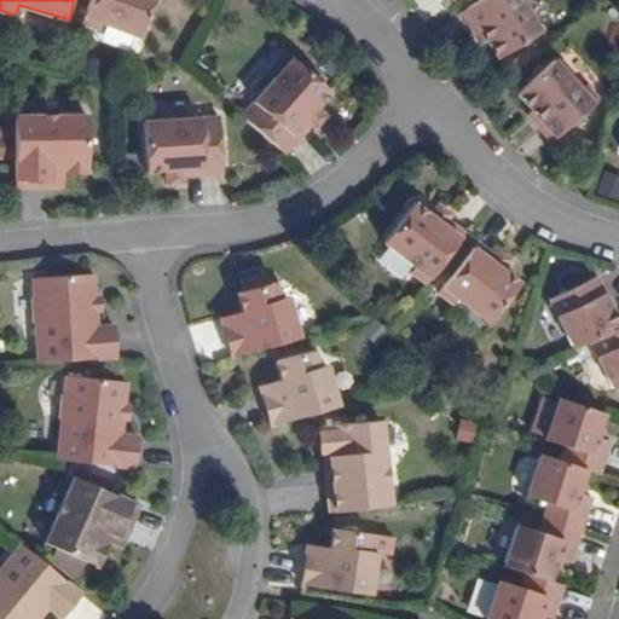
[(91,0),(84,21),(102,28),(104,22),(142,35),(154,0),(91,0)]
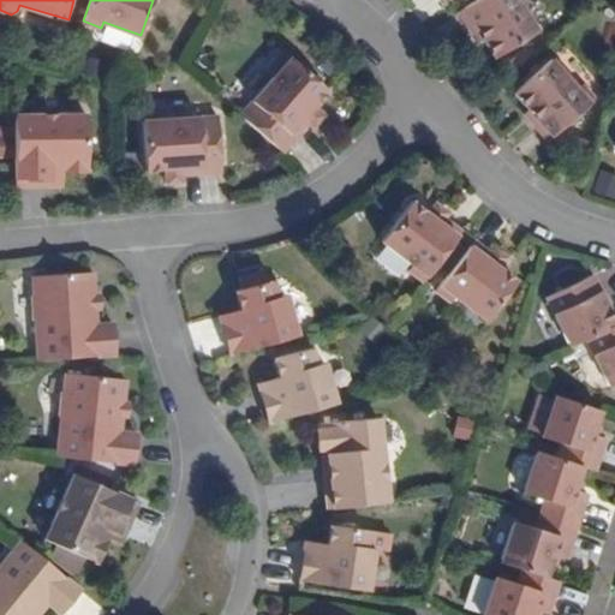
[(477,40),(487,57),(533,28),(515,0),(461,0),(453,5),(471,41),(477,40)]
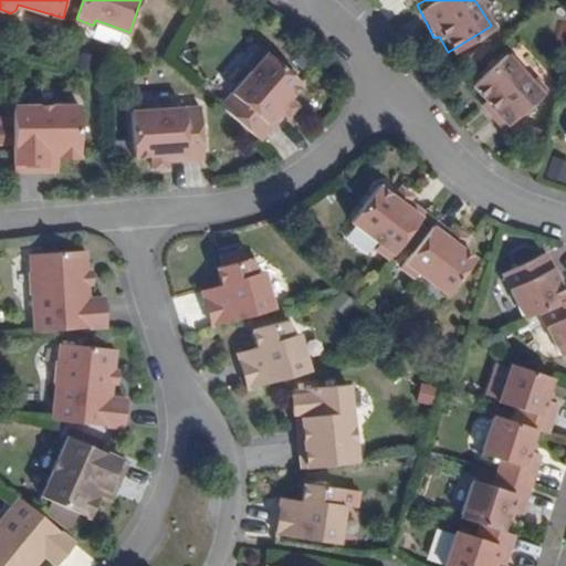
[(253,69),(222,104),(261,138),(285,111),(295,100),(291,95),(303,81),(269,51),(266,53),(262,49),(257,49),(248,59),(248,65),(253,69)]
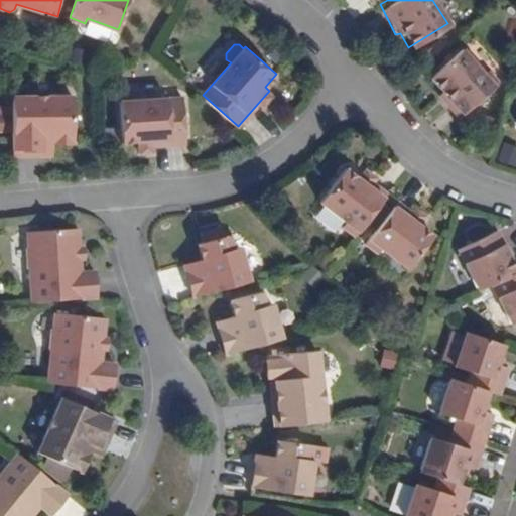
[(490,85),(458,47),(425,74),(454,117),(490,85)]
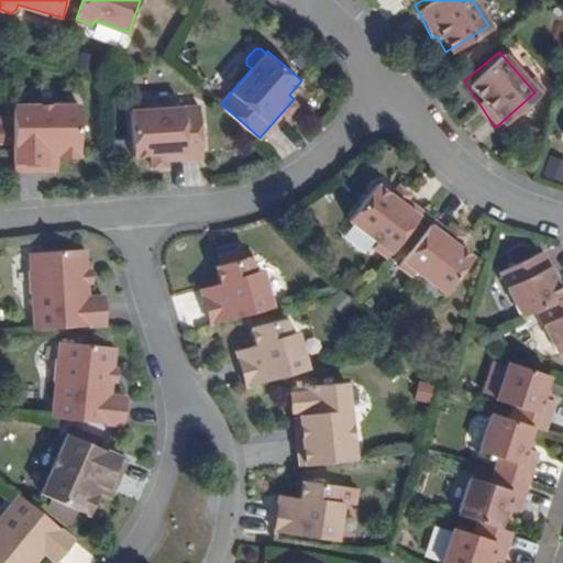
[(152,154),(153,159),(167,158),(205,156),(201,105),(154,108),(154,101),(150,98),(136,98),(133,103),(133,109),(131,109),(133,155),(152,154)]
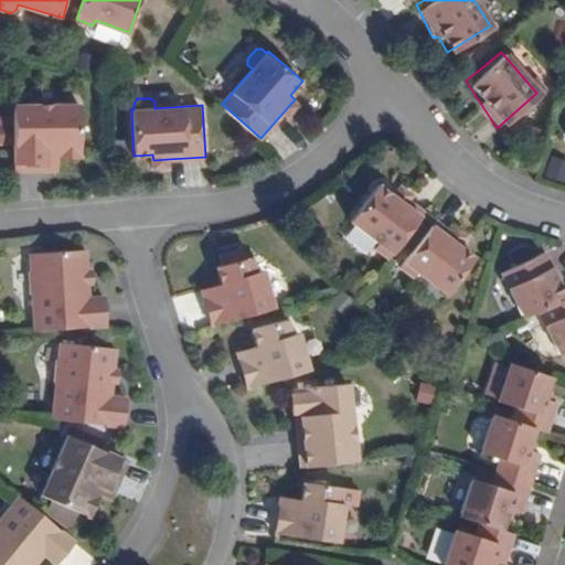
[(299,104),(295,99),(285,110),(290,115),(299,104)]
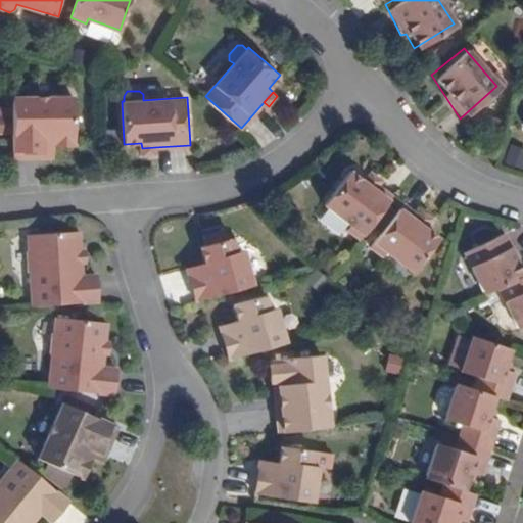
[(76,144),(75,95),(13,96),(14,156),(44,156),(44,151),(54,151),(54,144),(76,144)]
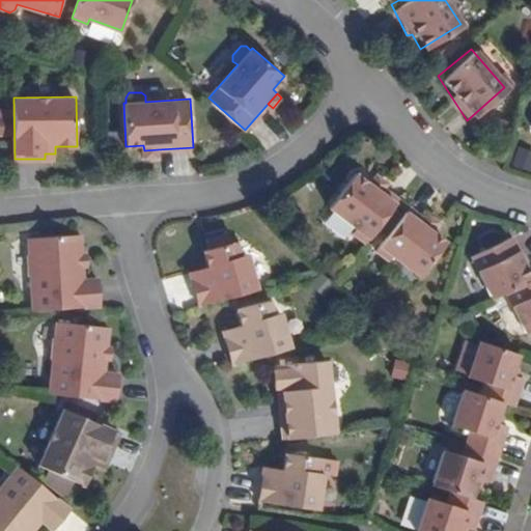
[(366,242),(399,198),(373,178),(369,183),(356,172),(330,206),(357,227),(354,231),(366,242)]
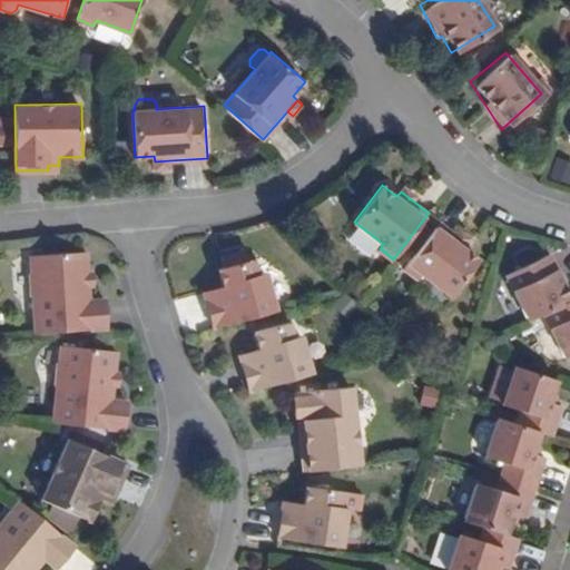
[(464,247),(468,243),(440,222),(404,268),(419,278),(422,274),(452,296),(480,258),(464,247)]
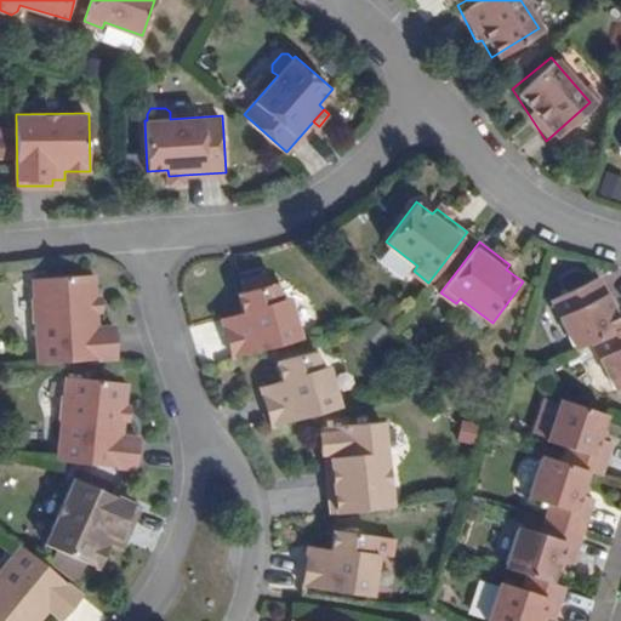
[(224,325),(233,355),(301,337),(290,295),(280,297),(277,280),(269,283),(267,271),(241,278),(245,290),(239,291),(244,311),(239,312),(241,320),(224,325)]
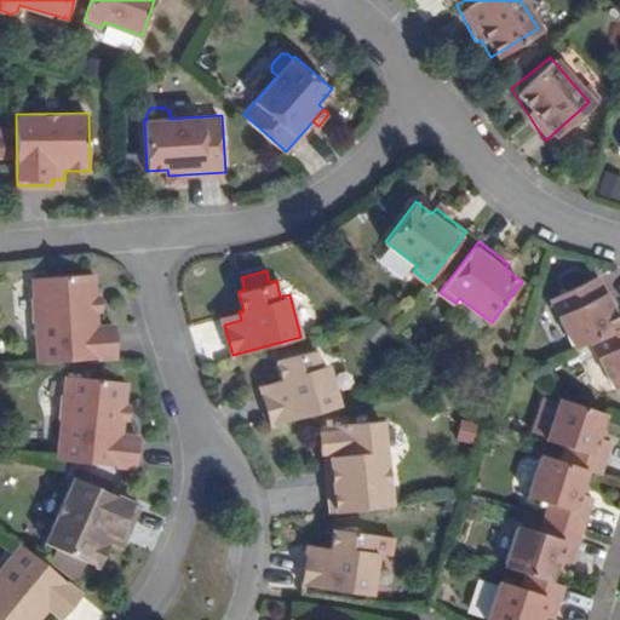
[(118,356),(115,323),(98,325),(97,309),(96,297),(95,273),(34,276),(36,294),(34,296),(35,320),(38,320),(40,361),(118,356)]
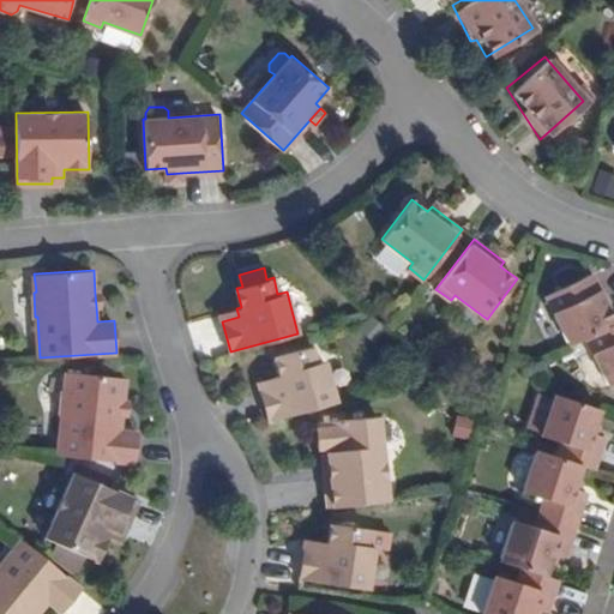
[(594,271),(585,276),(593,292),(601,288),(594,271)]
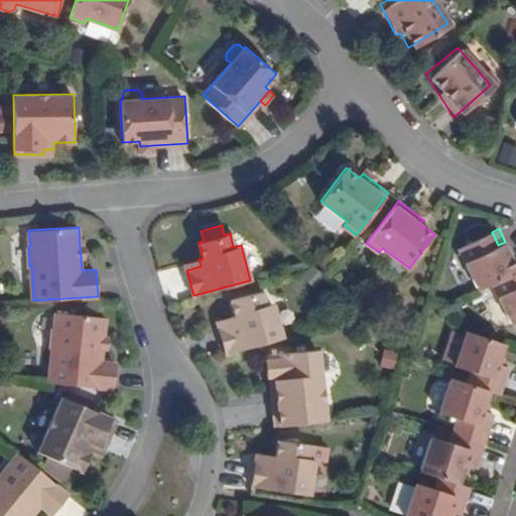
[(492,281),(515,270),(515,263),(505,242),(498,245),(492,232),(459,247),(479,288),(492,281)]
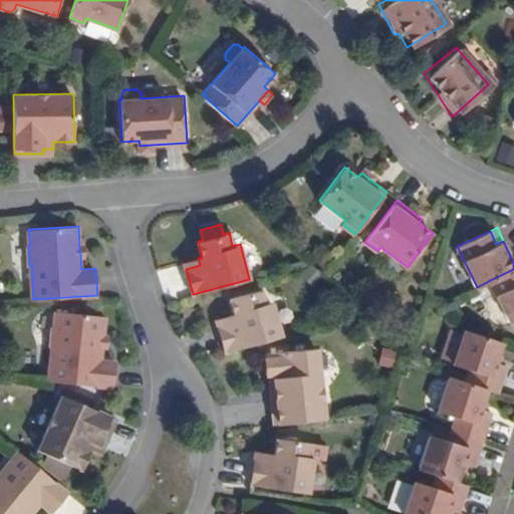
[(198,258),(184,262),(186,269),(200,265),(198,258)]
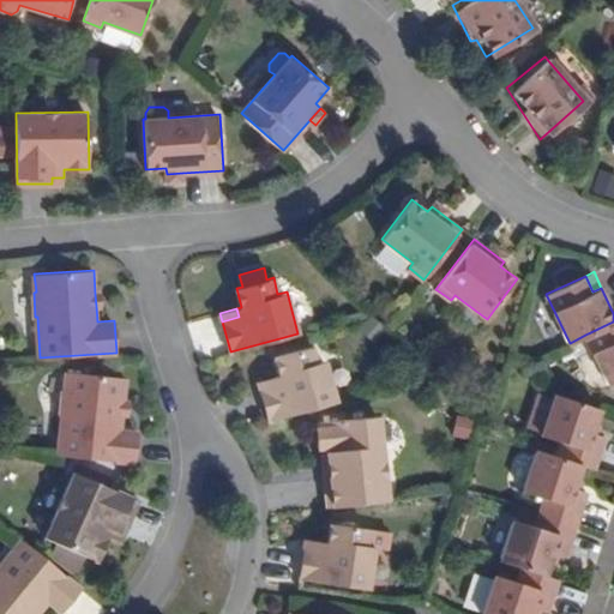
[(613,321),(585,335),(609,384),(613,381),(613,321)]
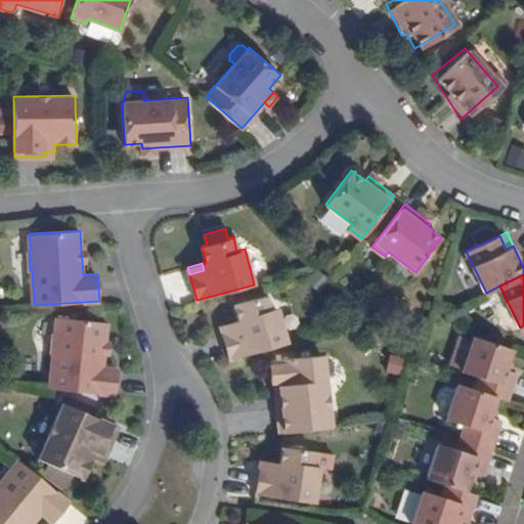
[(222,332),(229,358),(287,342),(277,307),(269,309),(266,295),(234,303),(238,319),(234,320),(236,328),(222,332)]
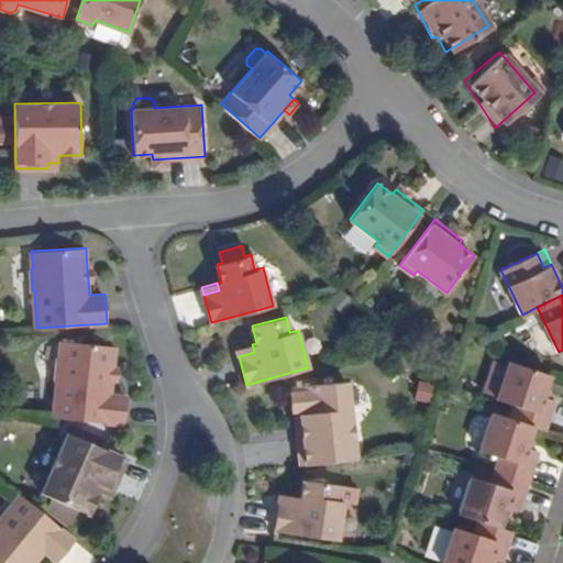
[(57,379),(54,416),(123,423),(127,395),(111,394),(112,378),(113,367),(116,345),(62,340),(61,356),(58,356),(56,378),(57,379)]
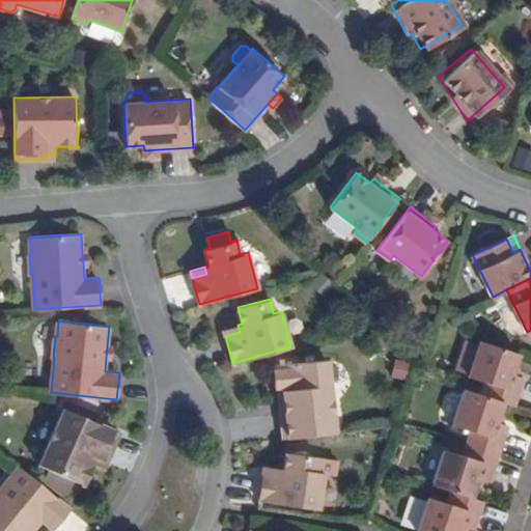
[(238,325),(223,329),(225,336),(240,332),(238,325)]
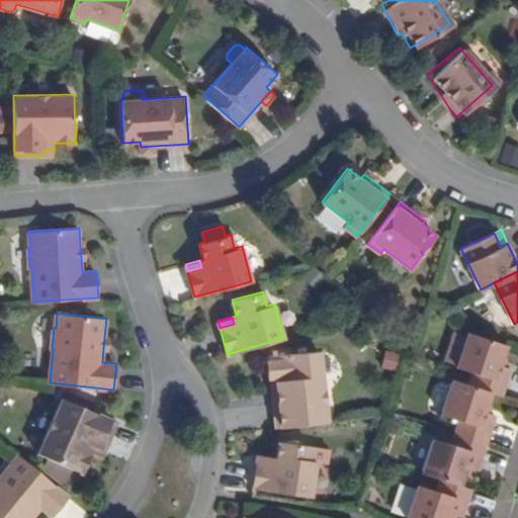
[(468,332),(457,366),(476,372),(507,382),(512,367),(501,363),(507,344),(468,332)]
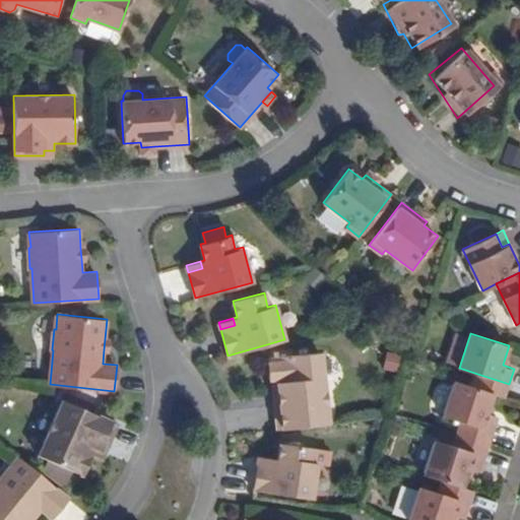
[(270,356),(271,362),(268,362),(270,378),(272,378),(273,383),(278,382),(279,390),(274,390),(278,429),(328,424),(321,351),(270,356)]
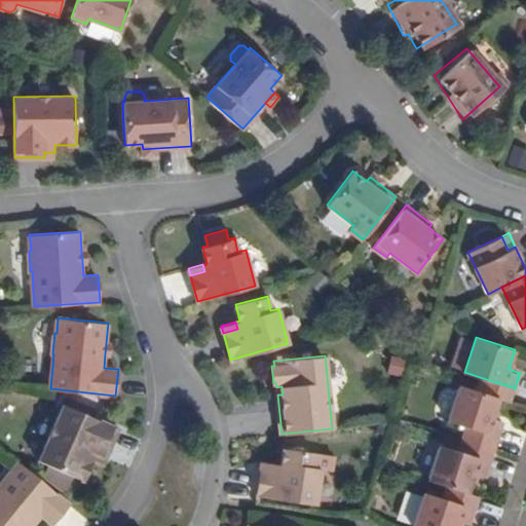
[(515,388),(483,378),(479,390),(499,397),(512,401),(515,388)]
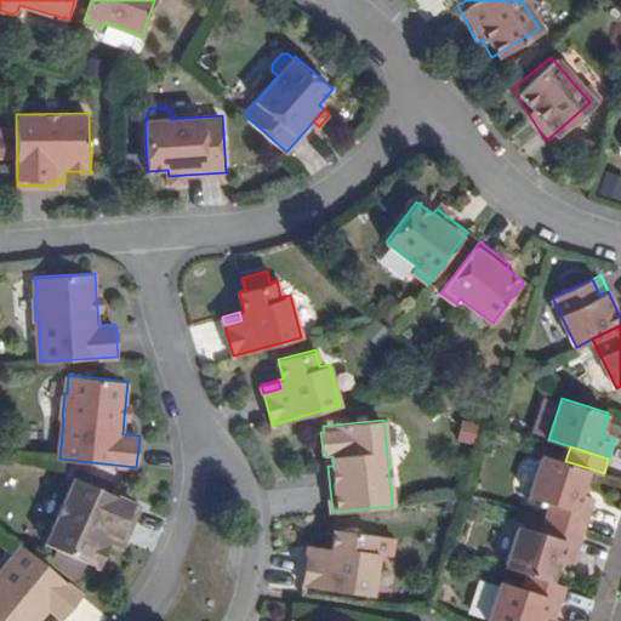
[(543,454),(530,495),(551,502),(590,516),(596,496),(582,493),(590,468),(565,461),(543,454)]
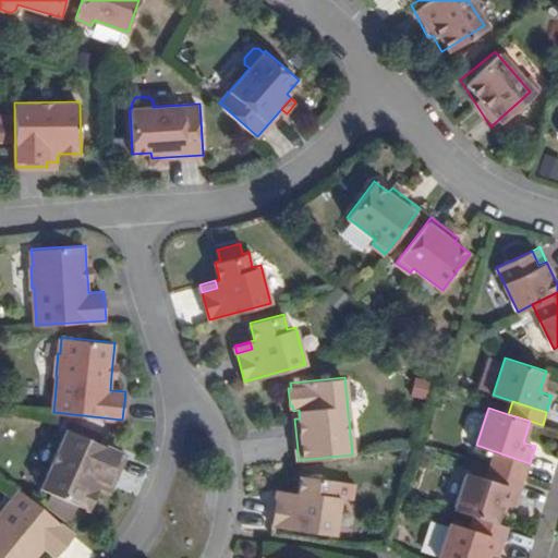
[(113,483),(126,453),(68,427),(41,487),(88,508),(98,488),(105,490),(109,481),(113,483)]
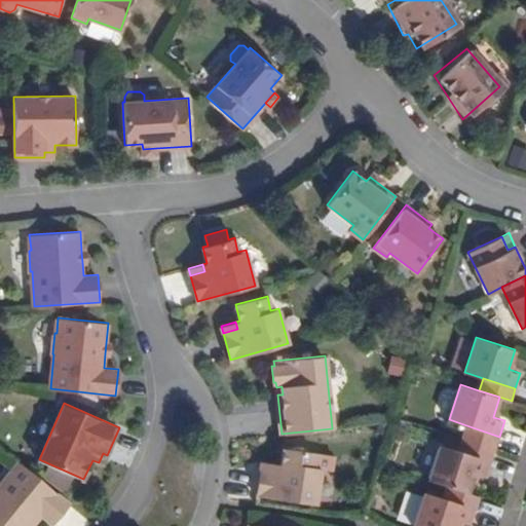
[(499,437),(466,425),(463,438),(464,439),(495,449),(499,437)]
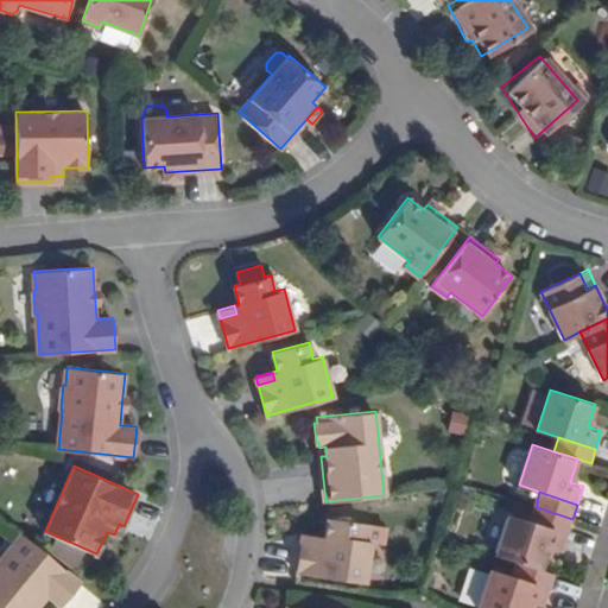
[(532,520),(510,513),(496,555),(517,561),(542,569),(549,546),(563,551),(569,532),(572,519),(537,507),(532,520)]
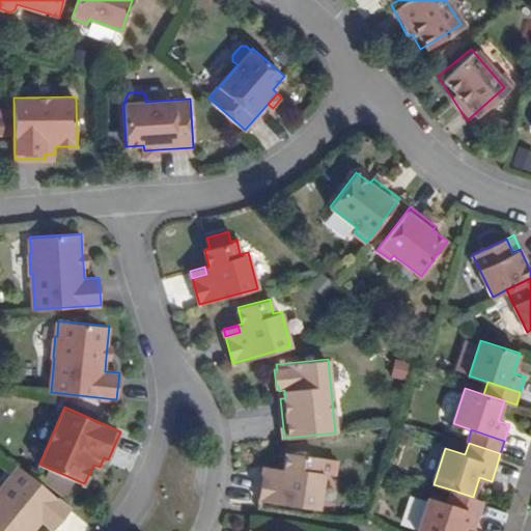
[(263,473),(259,500),(318,508),(325,472),(316,471),(318,456),(286,451),(284,468),(280,467),(279,475),(263,473)]
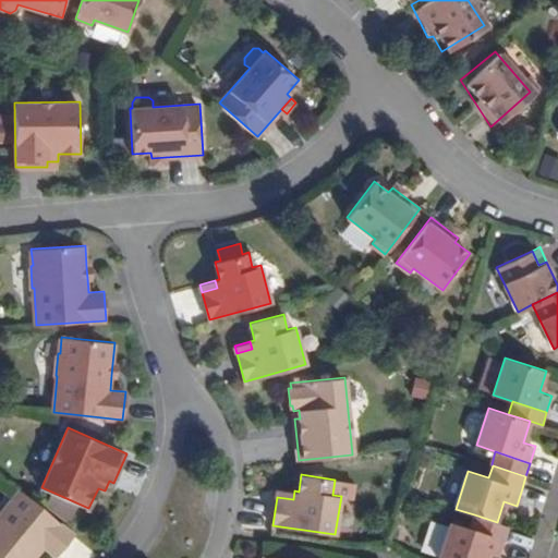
[(113,483),(109,481),(105,490),(109,493),(113,483)]
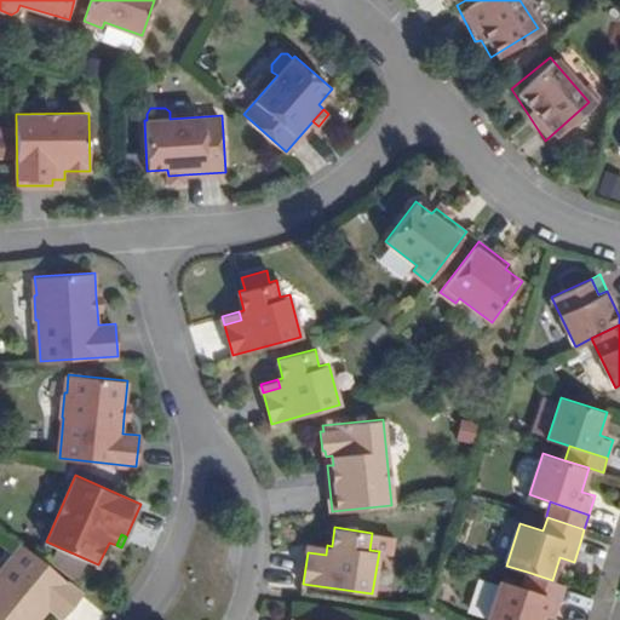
[(327,545),(309,543),(308,552),(326,555),(327,545)]
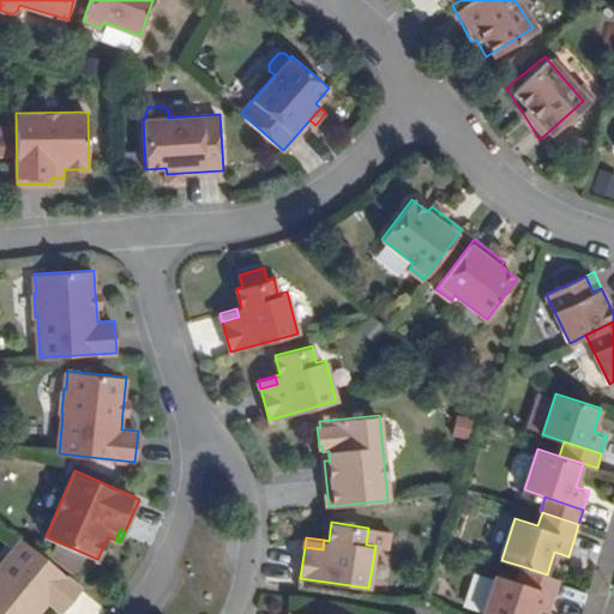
[(0,613),(36,613),(38,613),(49,600),(61,611),(82,587),(23,539),(0,565),(0,613)]
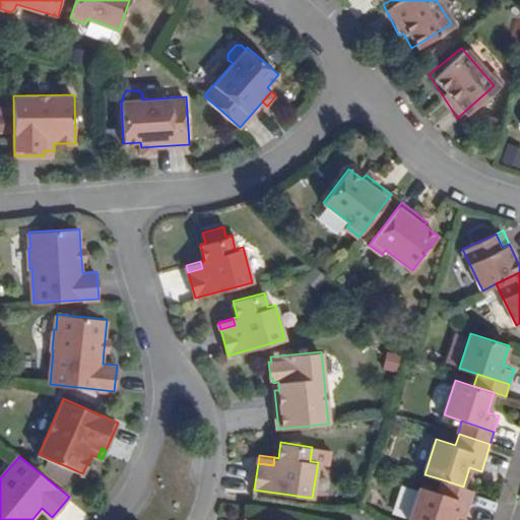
[(463,486),(442,479),(439,492),(470,503),(474,491),(463,486)]
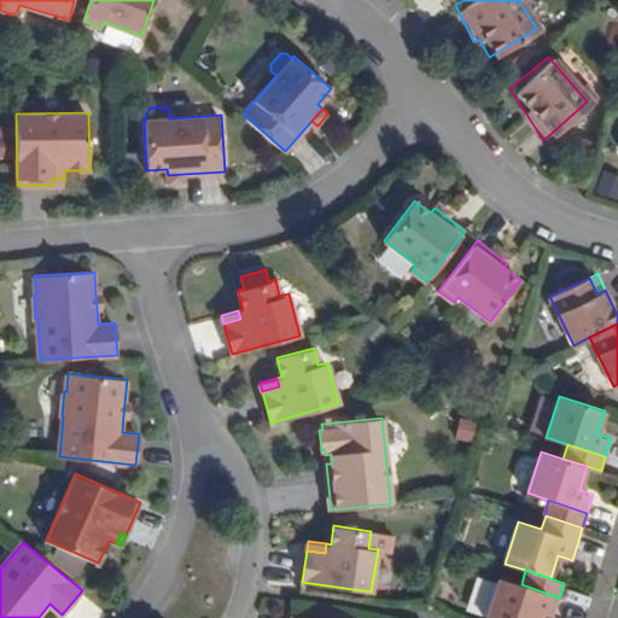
[(553,616),(559,598),(522,584),(500,577),(485,617),(536,617),(540,611),(553,616)]
